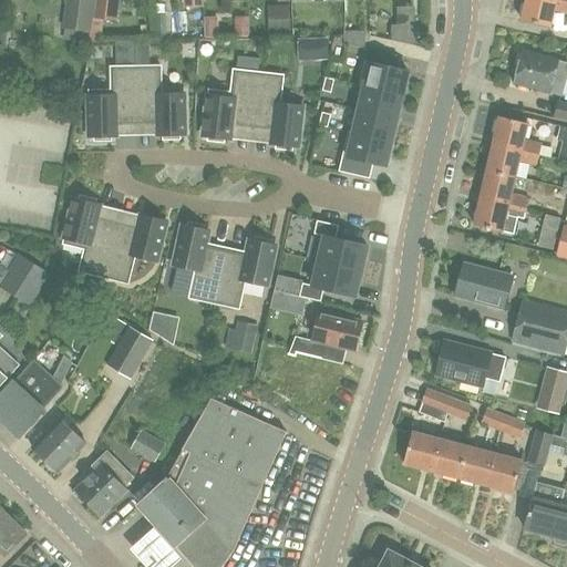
[(69,0),(65,29),(90,31),(93,0),(69,0)]
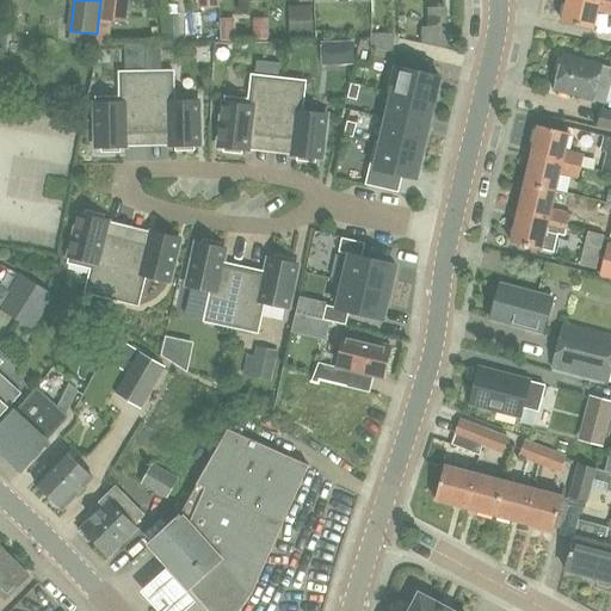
[(128,0),(106,0),(104,20),(125,23),(128,0)]
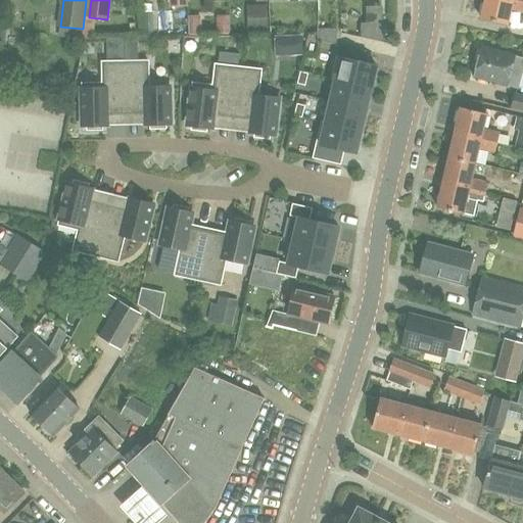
[(522,12),(522,2),(513,0),(485,0),(481,19),(509,26),(512,10),(522,12)]
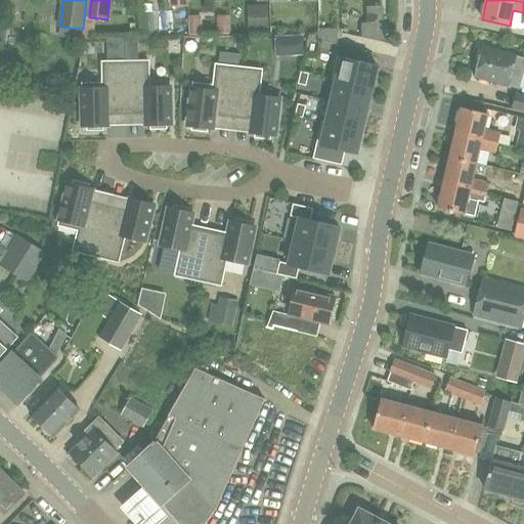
[(252,7),(253,32),(268,31),(267,7),(252,7)]
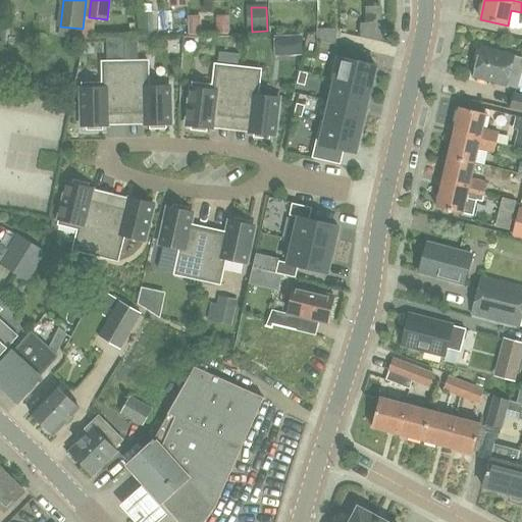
[(235,34),(233,13),(219,14),(221,36),(235,34)]
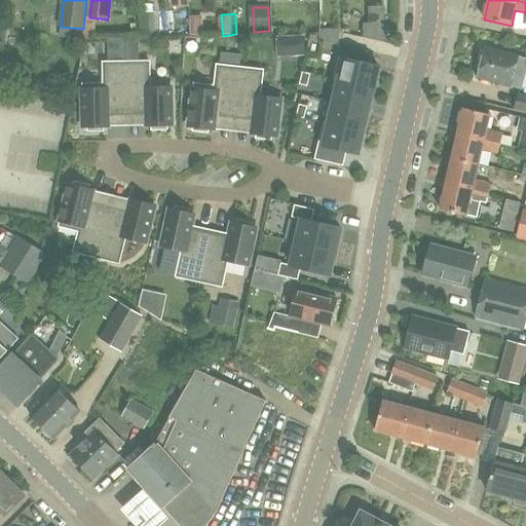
[(191,34),(201,34),(201,17),(191,17),(191,34)]
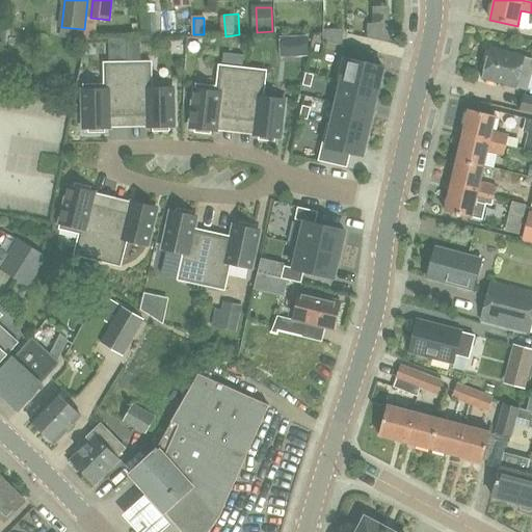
[(391,43),(390,26),(373,26),(369,26),(369,38),(391,43)]
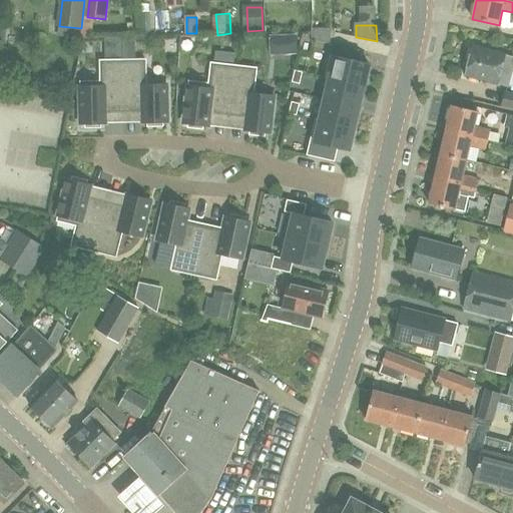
[(312,39),(331,43),(331,27),(312,27),(312,39)]
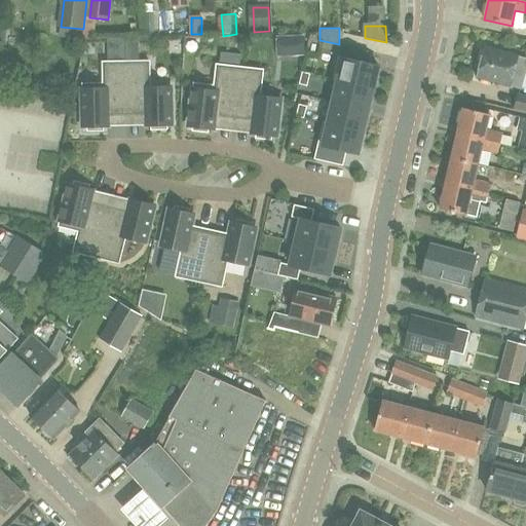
[(276,40),(277,53),(305,52),(305,38),(276,40)]
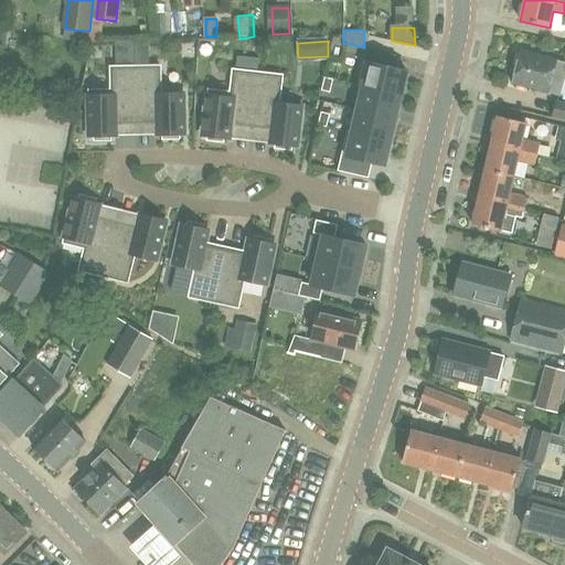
[(374,50),(372,63),(394,68),(396,55),(374,50)]
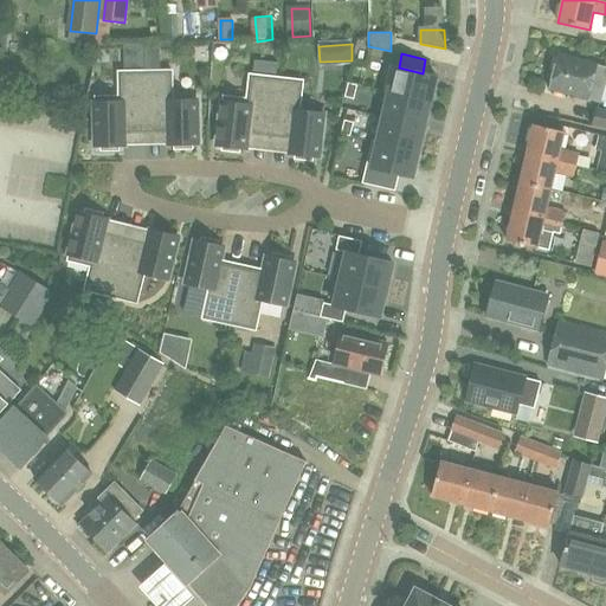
[(605,83),(605,68),(560,56),(550,91),(600,104),(605,83)]
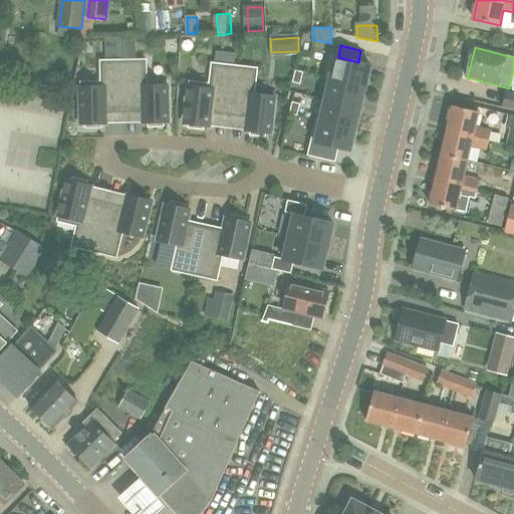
[(101,82),(81,82),(82,123),(86,123),(86,127),(101,127),(101,123),(105,123),(104,111),(124,110),(123,60),(123,50),(106,51),(106,61),(100,61),(101,82)]
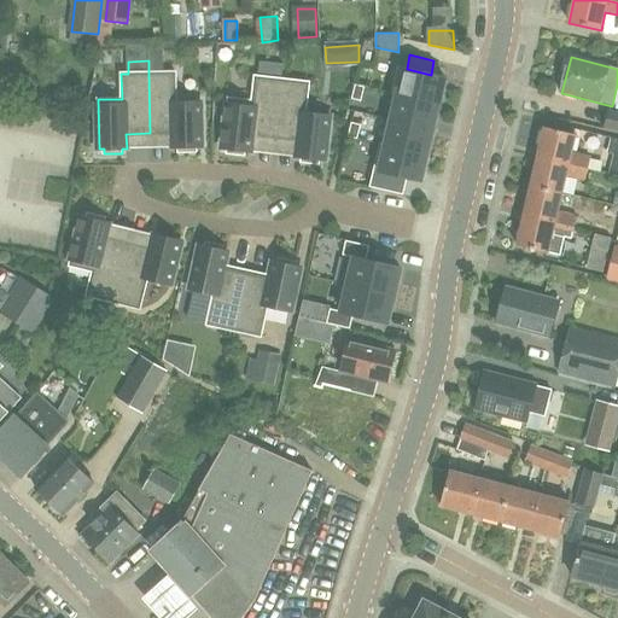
[(391,93),(438,105),(445,79),(431,75),(407,69),(398,66),(391,93)]
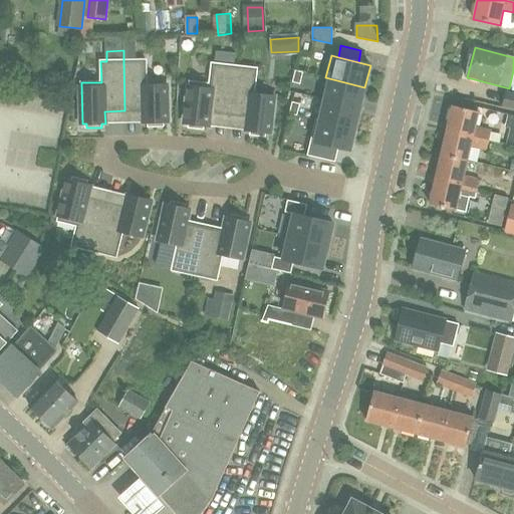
[(146,60),(123,60),(124,110),(145,110),(145,122),(149,122),(149,126),(164,126),(164,122),(167,122),(167,85),(147,86),(146,60)]
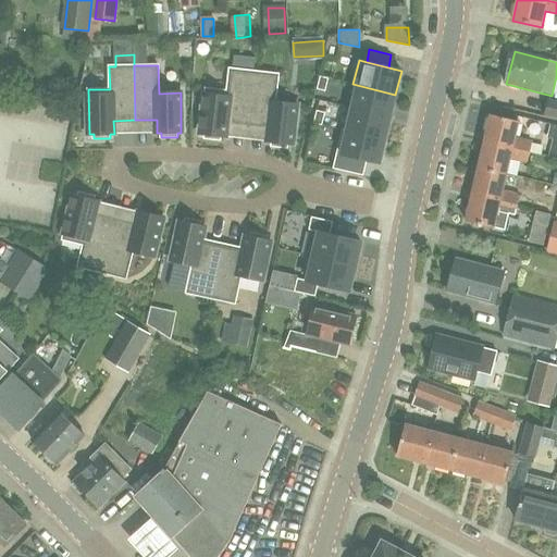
[(206,88),(200,133),(205,134),(205,138),(220,140),(221,136),(225,136),(226,123),(248,125),(255,72),(239,70),(233,69),(230,69),(227,91),(206,88)]
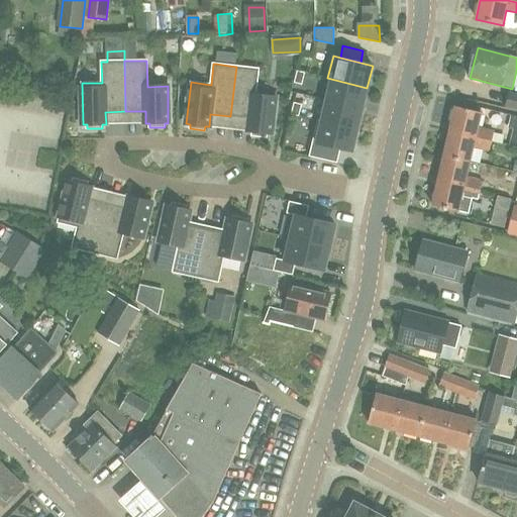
[(236,67),(230,116),(249,119),(248,131),(252,131),(251,135),(267,137),(267,133),(271,134),(276,97),(255,95),(259,69),(236,67)]
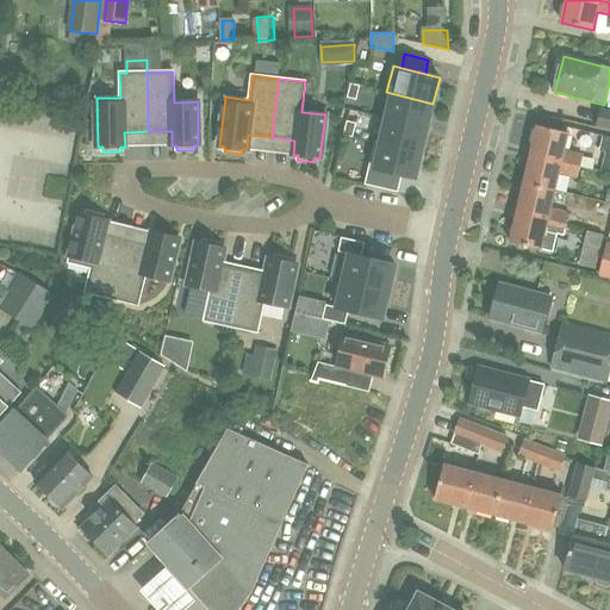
[(356,100),(360,86),(350,83),(347,98),(356,100)]
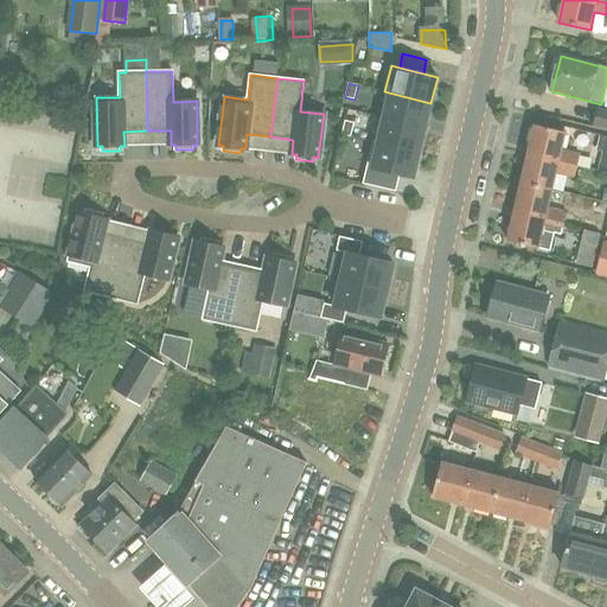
[(430,103),(384,91),(384,93),(390,94),(384,117),(426,127),(430,103)]
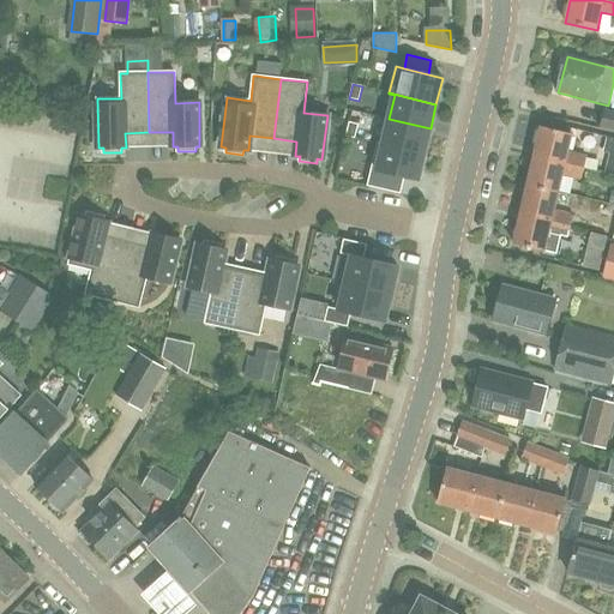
[(601,128),(613,131),(613,112),(605,109),(601,128)]
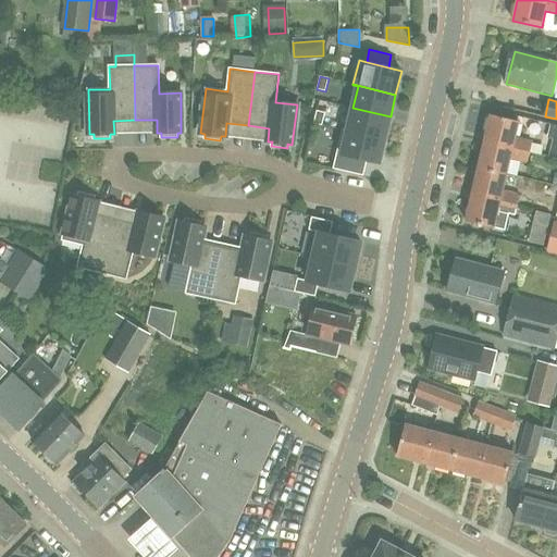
[(342,130),(385,140),(391,116),(353,108),(347,131),(342,130)]
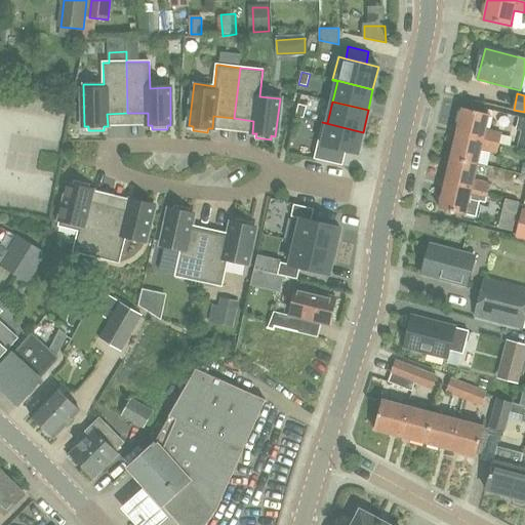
[(298,105),(295,116),(304,118),(307,107),(298,105)]
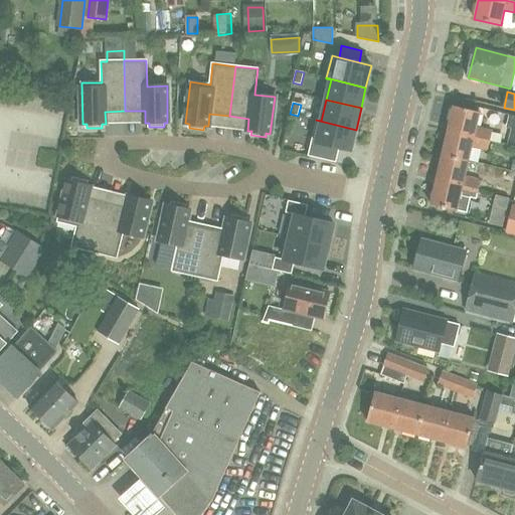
[(477,127),(480,113),(454,107),(448,132),(475,138),(491,141),(493,131),(477,127)]
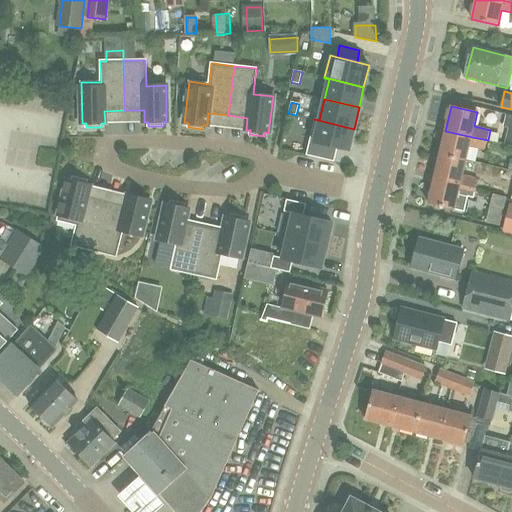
[(314,119),(306,155),(333,161),(336,148),(348,151),(354,129),(314,119)]
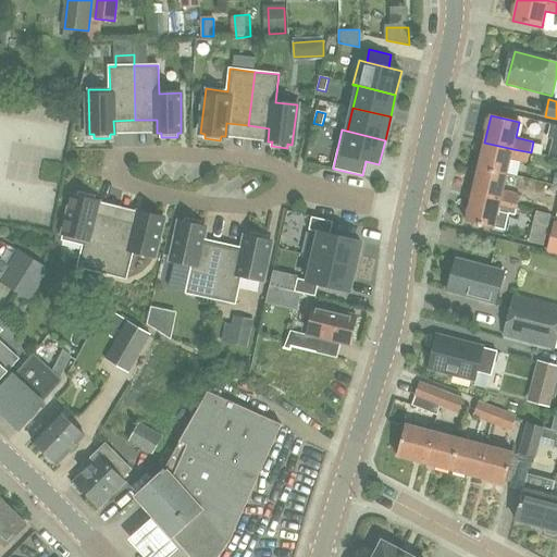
[(531,152),(514,149),(484,143),(479,169),(507,175),(510,159),(528,163),(531,152)]
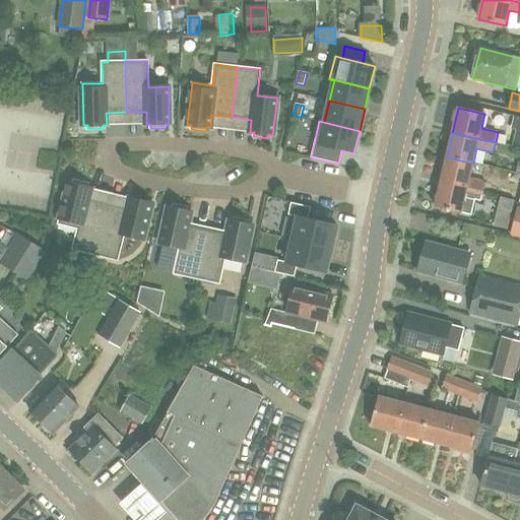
[(473,164),(447,157),(441,183),(467,189),(483,192),(485,183),(469,180),(473,164)]
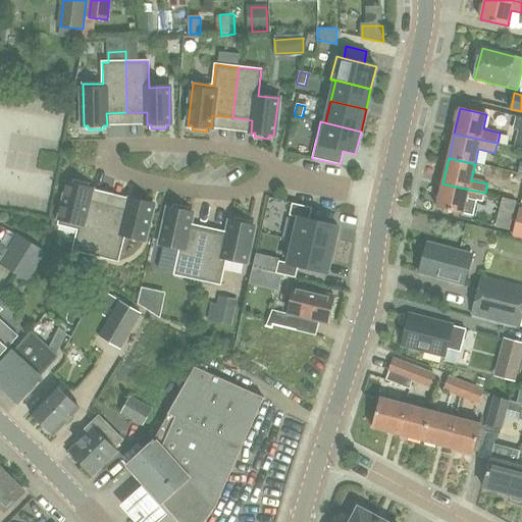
[(69,184),(59,224),(79,229),(73,250),(96,256),(108,206),(89,201),(92,189),(88,188),(89,185),(74,180),(73,185),(69,184)]
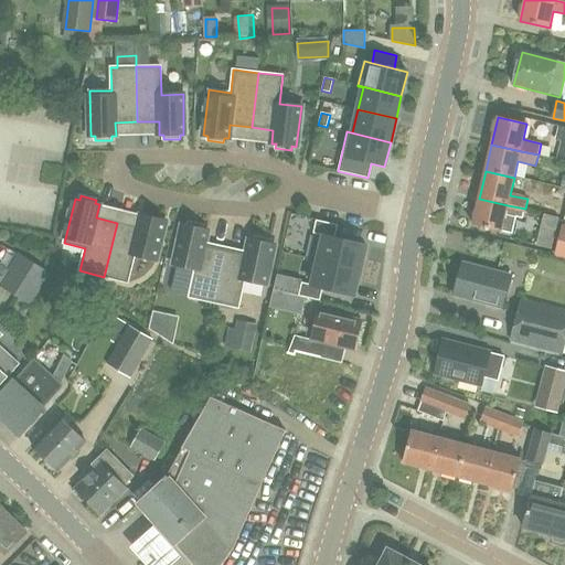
[(508,205),(479,199),(472,225),(502,232),(505,215),(523,220),(525,209),(508,205)]
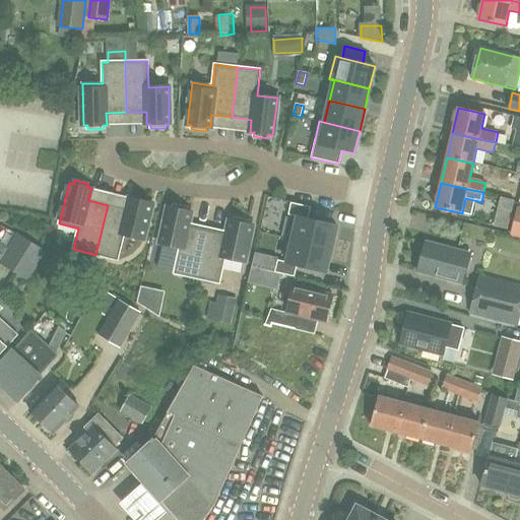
[(515,199),(507,197),(504,210),(512,212),(515,199)]
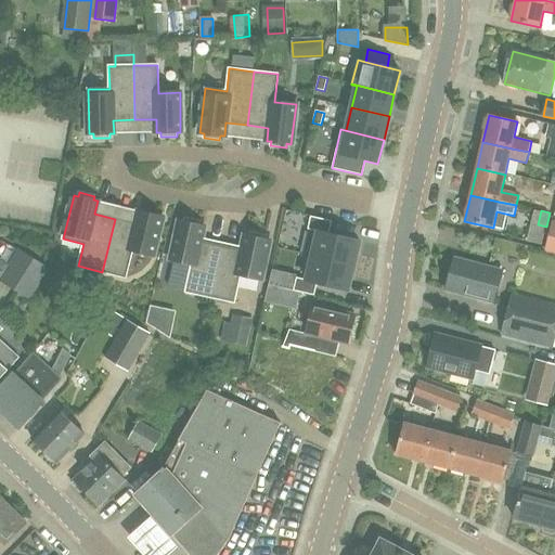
[(115,219),(102,272),(126,278),(132,250),(154,256),(163,217),(139,211),(136,224),(115,219)]
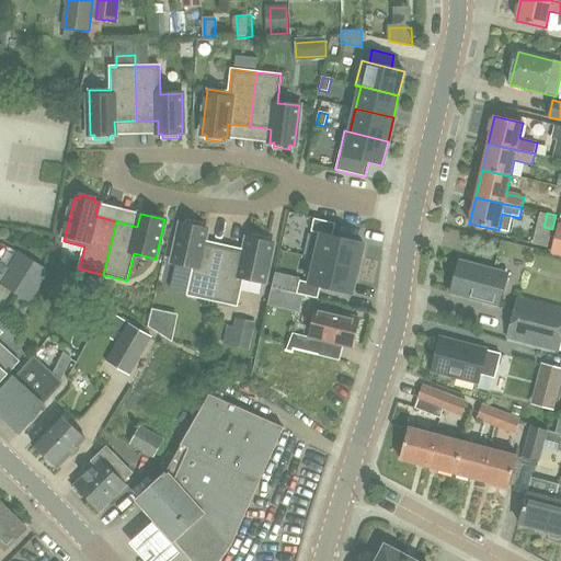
[(321,235),(316,259),(357,270),(364,244),(332,237),(335,224),(315,219),(311,232),(321,235)]
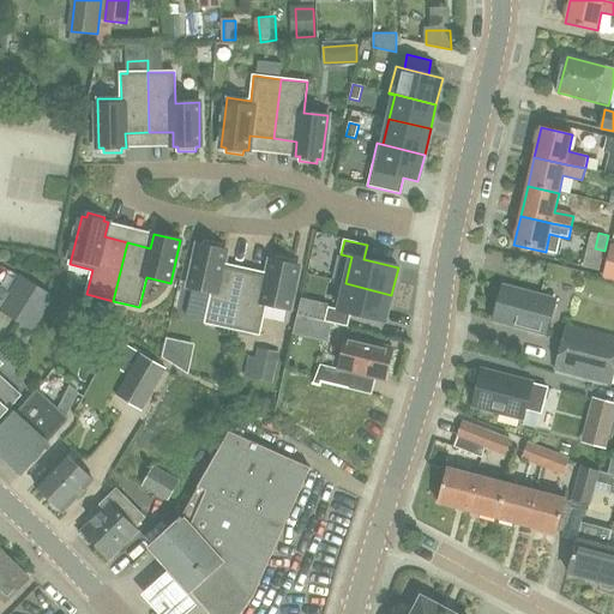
[(206,323),(233,329),(246,270),(222,265),(226,251),(221,250),(222,245),(204,241),(204,246),(199,245),(190,288),(212,293),(206,323)]
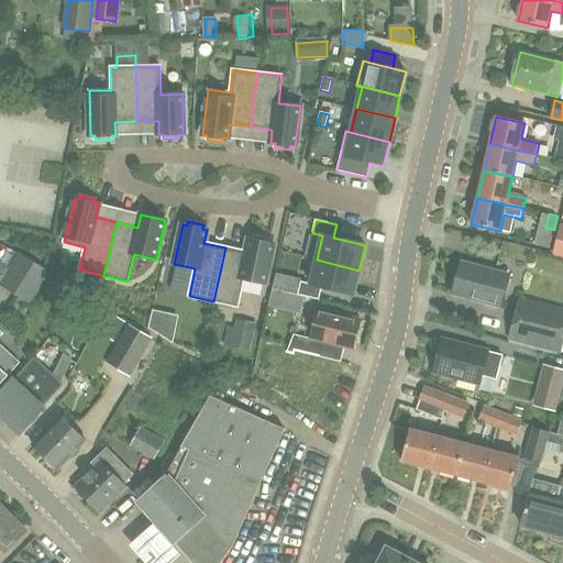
[(225,247),(213,301),(238,307),(243,279),(265,284),(274,244),(269,243),(271,240),(254,236),(253,240),(249,239),(246,252),(225,247)]
